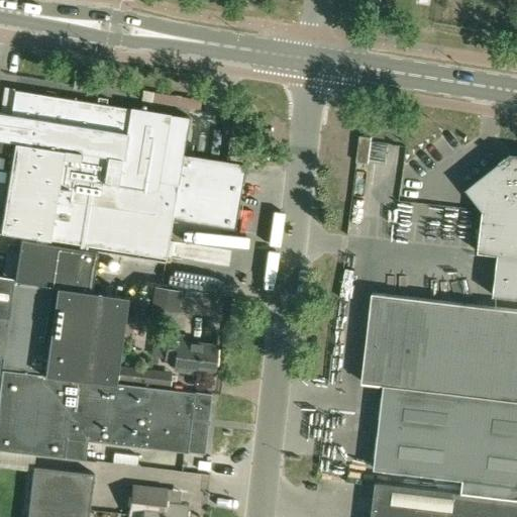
[(0,139),(14,141),(0,230),(36,237),(35,241),(46,243),(46,238),(165,257),(172,219),(234,229),(243,172),(244,164),(243,164),(243,163),(225,160),(182,152),(177,184),(159,182),(170,113),(129,107),(129,108),(106,105),(107,99),(97,97),(96,103),(14,90),(10,114),(0,112),(0,139)]
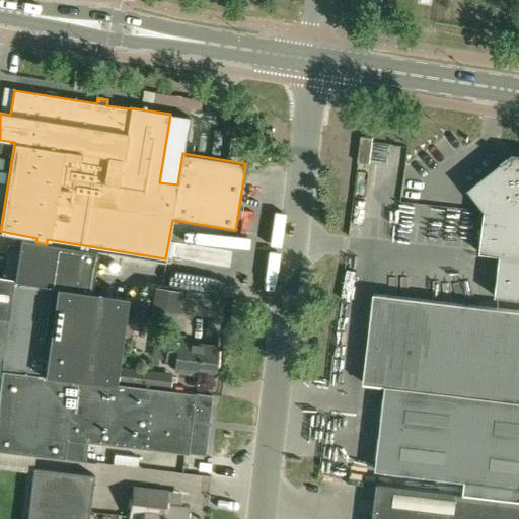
[(361,137),(358,163),(370,165),(373,138),(361,137)]
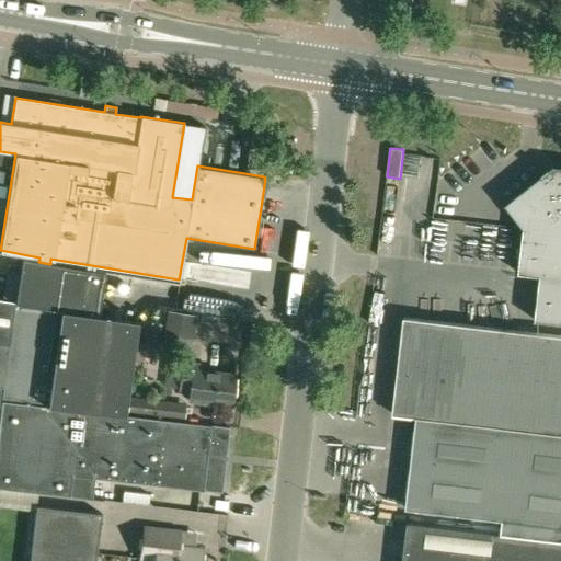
[(541,277),(536,321),(560,324),(560,165),(554,164),(504,203),(524,229),(518,274),(541,277)]
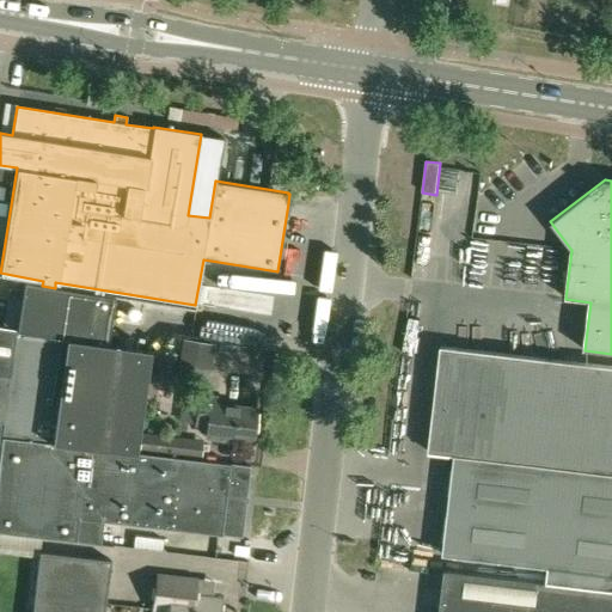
[(1,423),(0,433),(0,435),(48,442),(83,446),(135,453),(150,352),(105,346),(106,340),(109,320),(112,298),(55,288),(42,286),(22,282),(19,301),(14,330),(8,378),(1,422),(1,423)]
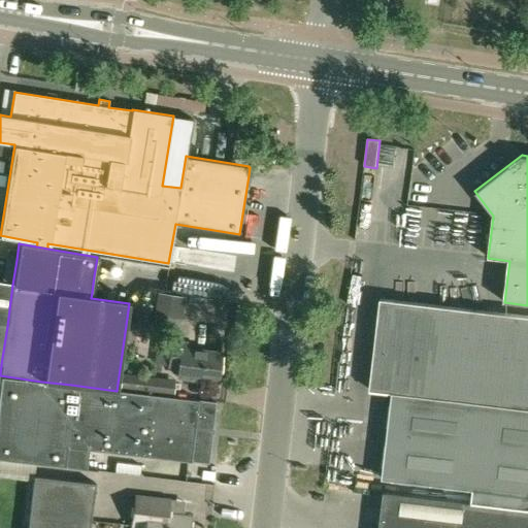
[(0,283),(0,325),(7,326),(12,285),(0,283)]
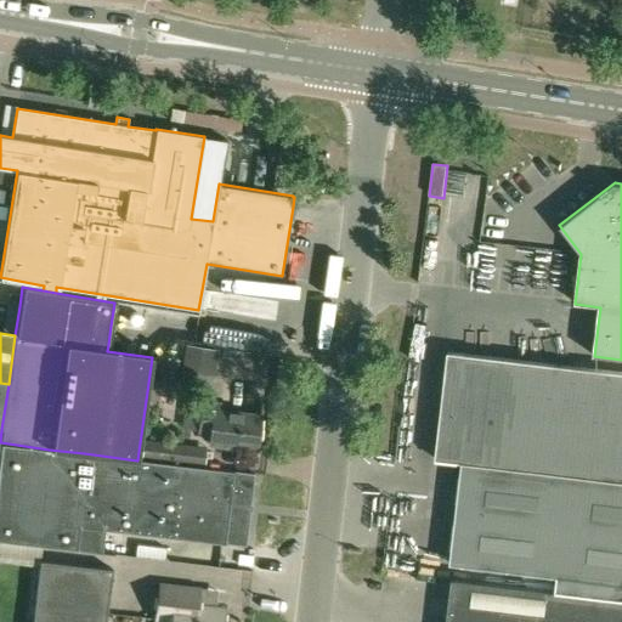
[(181,373),(214,379),(219,351),(186,345),(181,373)]
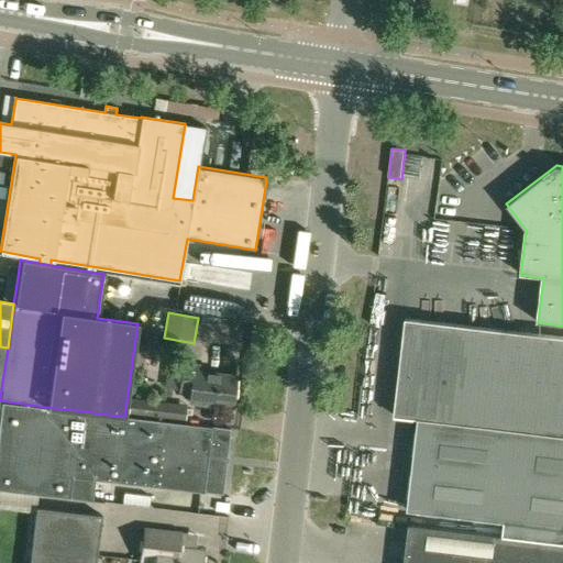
[(562,337),(408,319),(396,415),(420,418),(562,434),(562,337)]
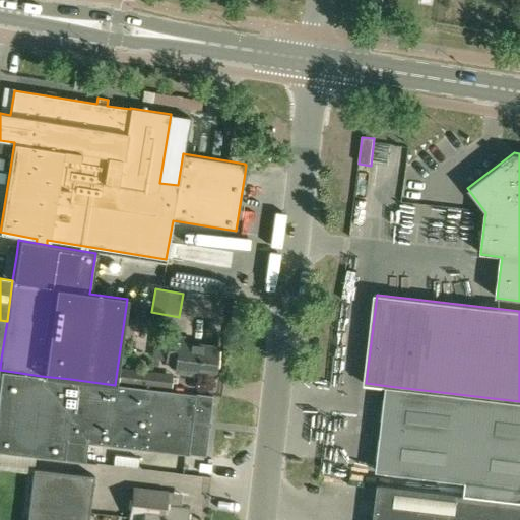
[(149,301),(132,298),(128,319),(146,321),(149,301)]
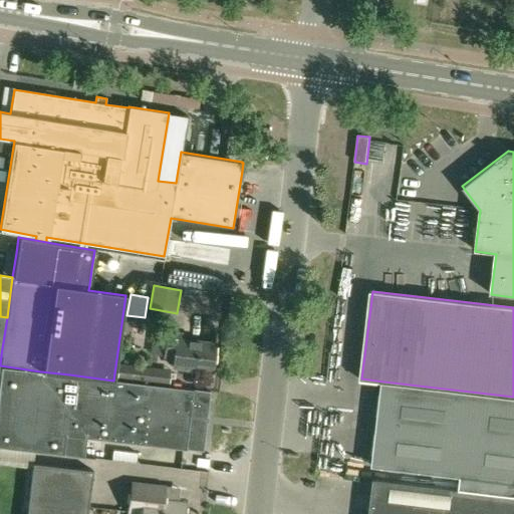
[(172,356),(171,366),(211,370),(214,343),(180,339),(180,334),(166,332),(163,355),(172,356)]
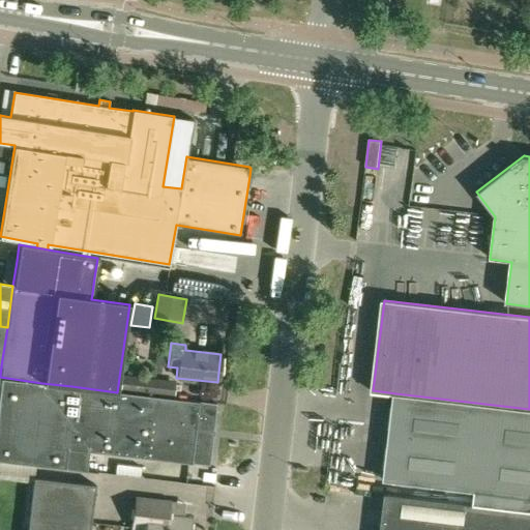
[(0,462),(65,470),(67,449),(89,451),(208,466),(214,404),(173,399),(121,392),(117,392),(71,386),(41,383),(0,377),(0,462)]
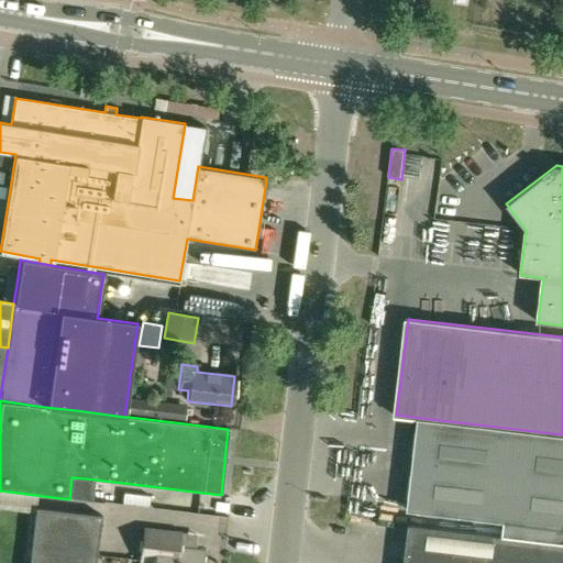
[(130,404),(129,417),(184,423),(186,410),(130,404)]
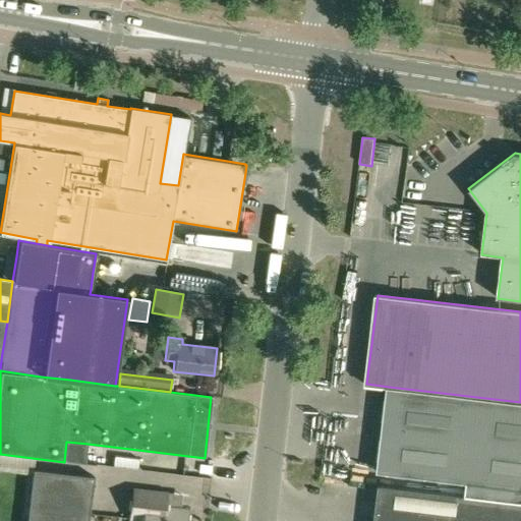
[(520,402),(389,387),(380,472),(467,482),(465,496),(520,502),(520,402)]
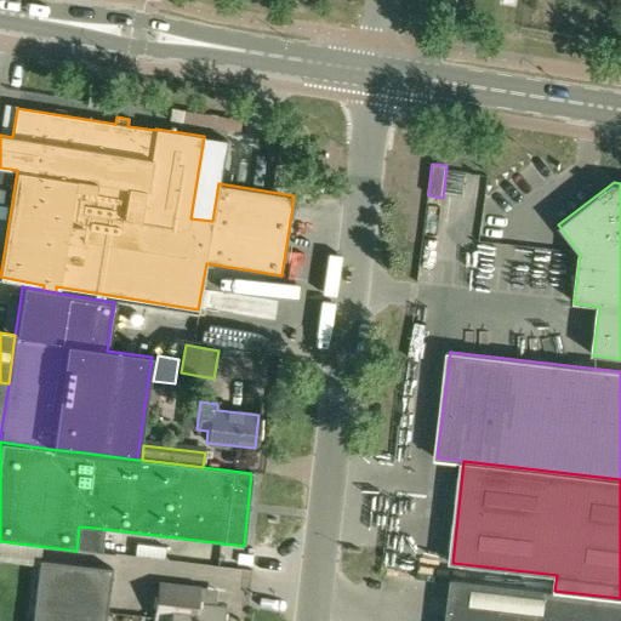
[(104,620),(110,569),(39,560),(30,620),(104,620)]
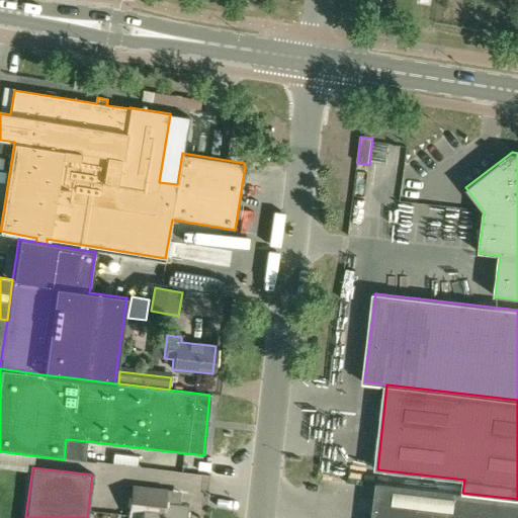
[(376,483),(372,517),(517,517),(517,499),(462,493),(376,483)]
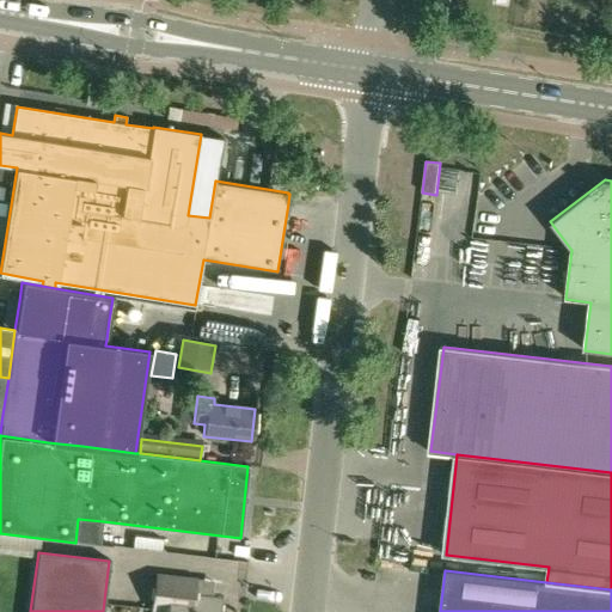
[(157,575),(152,611),(215,611),(218,599),(212,599),(190,597),(193,580),(157,575)]
